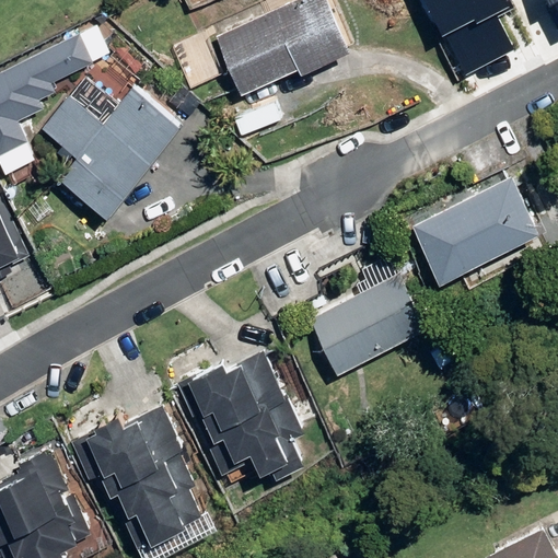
[(335,0),(299,0),(216,37),(242,95),(298,70),(301,77),(351,54),(349,48),(356,45),(335,0)]
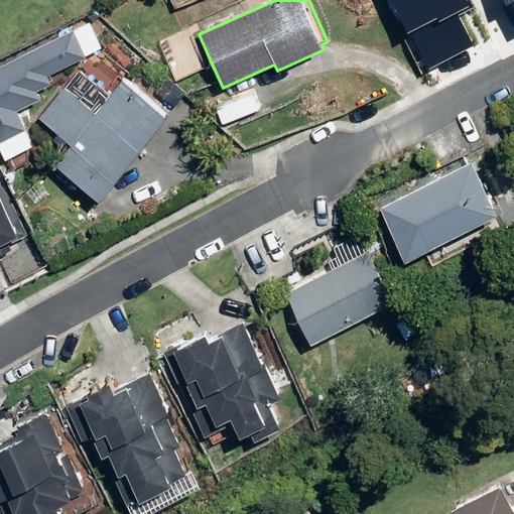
[(475,8),(471,0),(393,0),(431,72),(475,48),(458,17),(475,8)]
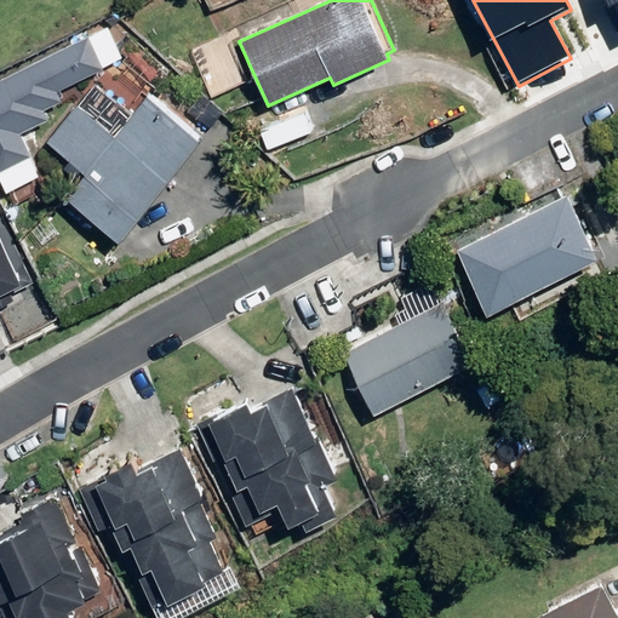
[(102,58),(90,33),(0,75),(0,146),(41,126),(34,109),(73,91),(66,75),(102,58)]
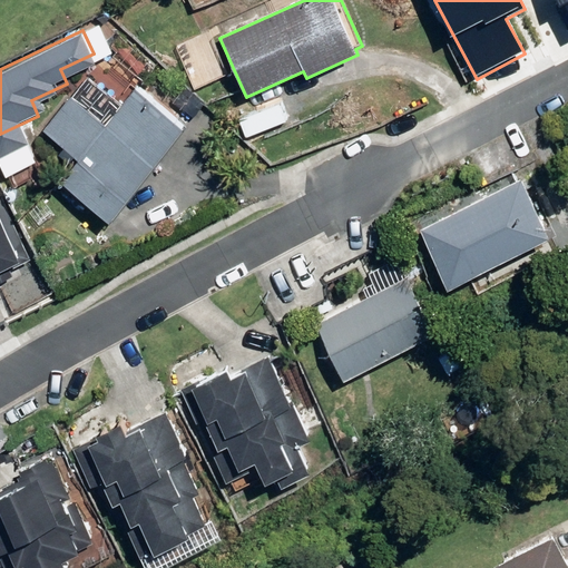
[(109,224),(184,130),(135,91),(106,128),(70,100),(43,135),(78,163),(60,185),(109,224)]
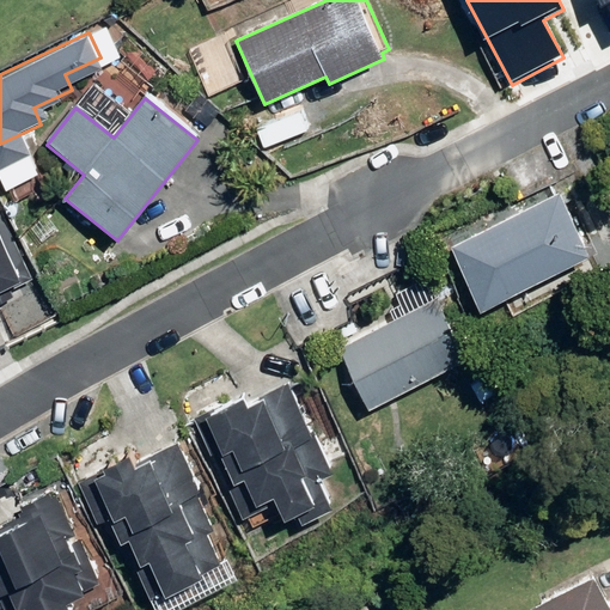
[(447,250),(481,313),(590,257),(557,194),(447,250)]
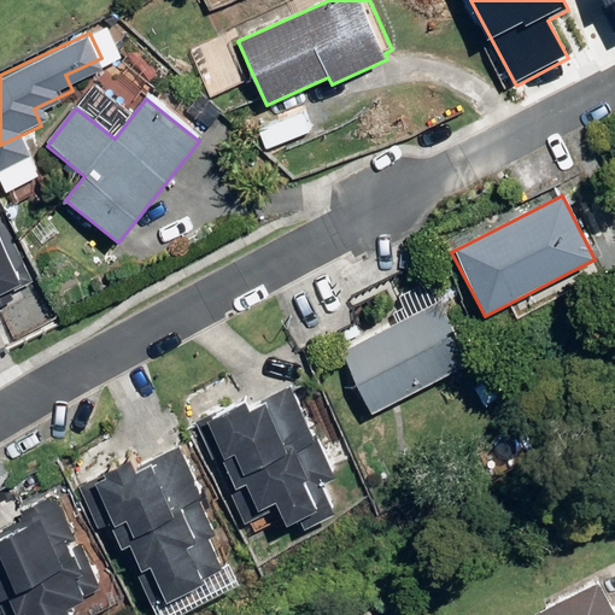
[(0,294),(21,286),(22,288),(36,282),(0,205),(0,294)]
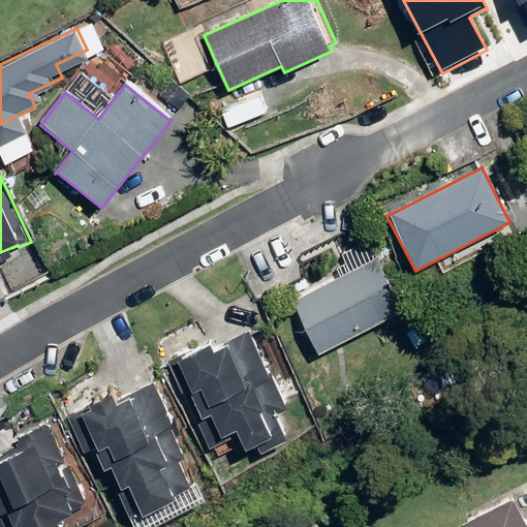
[(291,304),(318,354),(405,310),(377,258),(291,304)]
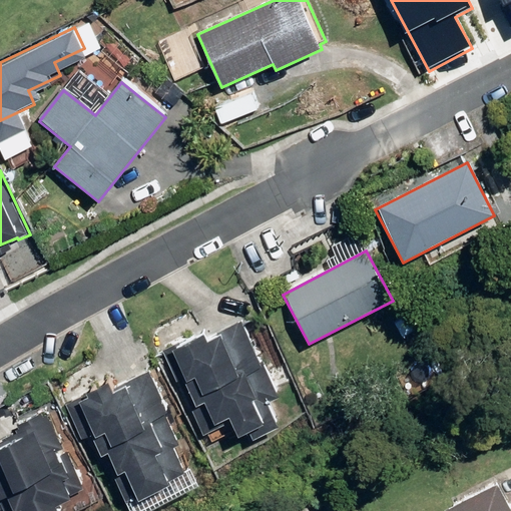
[(193,408),(202,403),(213,423),(226,416),(241,446),(281,426),(270,404),(282,397),(243,323),(208,340),(204,333),(164,353),(193,408)]
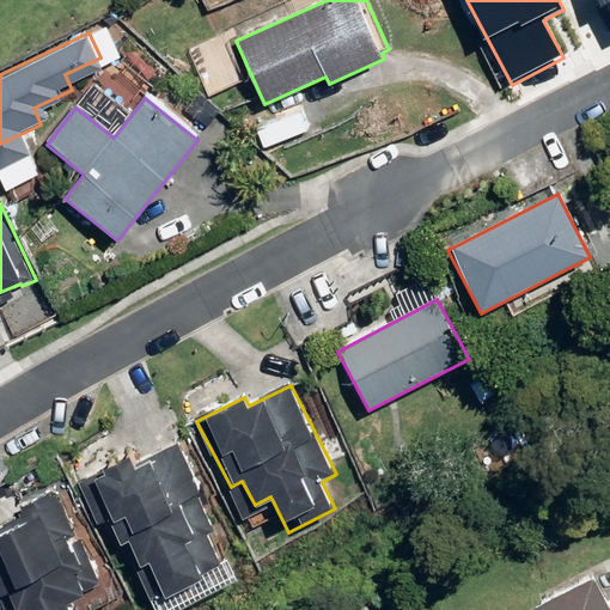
[(217,529),(180,445),(133,467),(129,459),(83,481),(102,523),(107,522),(117,546),(128,541),(139,566),(147,562),(163,598),(224,571),(206,532),(217,529)]
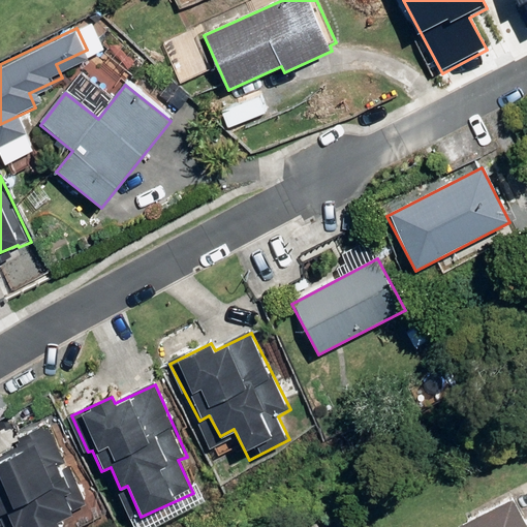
[(63,526),(61,523),(74,517),(72,514),(87,506),(70,469),(60,473),(58,467),(65,463),(50,427),(21,439),(25,448),(0,458),(0,519),(14,514),(20,526),(63,526)]
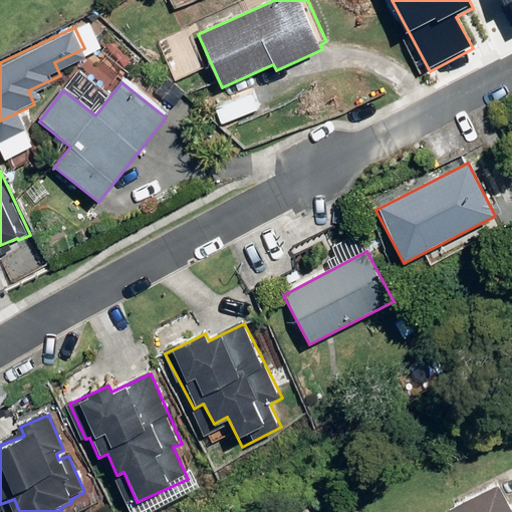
[(496,481),(445,508),(446,511),(511,511),(511,510),(496,481)]
